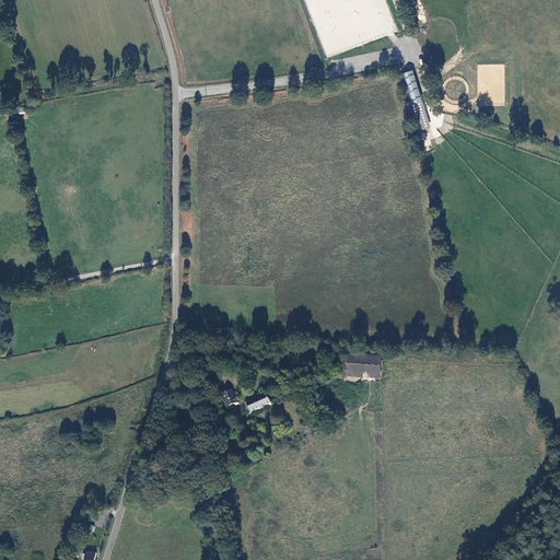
[(363,26),(359,25),(354,26),(352,28),(349,26),(342,28),(339,28),(336,30),(335,32),(331,31),(326,33),(327,37),(327,39),(321,38),(326,56),(327,56),(357,46),(352,46),(373,39),(376,33),(380,33),(373,30),(377,31),(383,28),(387,28),(389,25),(386,23),(375,26),(366,25),(363,26)]
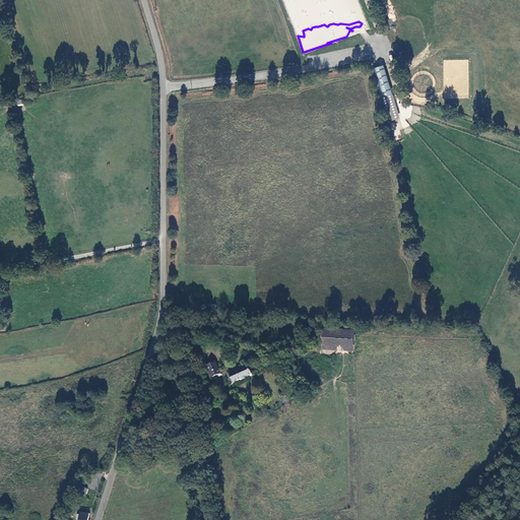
[(400,118),(384,65),(373,69),(389,121),(400,118)]
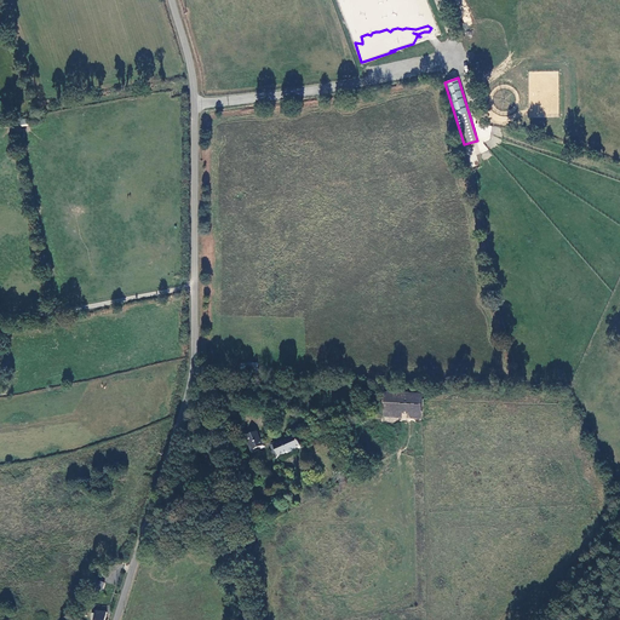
[(425,392),(385,390),(384,415),(424,418),(425,392)]
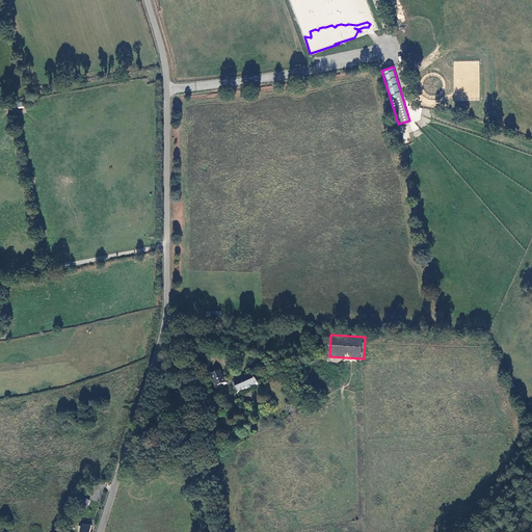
[(220,370),(212,373),(215,381),(213,381),(215,389),(221,387),(220,384),(225,382),(220,370)]
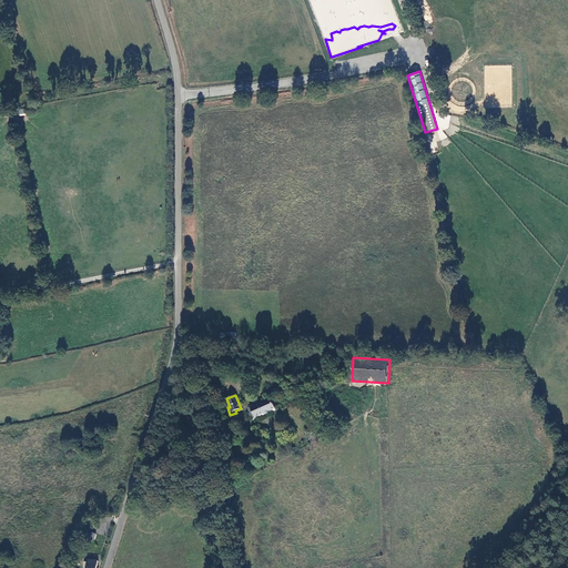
[(251,408),(255,419),(260,417),(260,415),(265,413),(266,416),(277,412),(272,398),(261,403),(261,404),(251,408)]
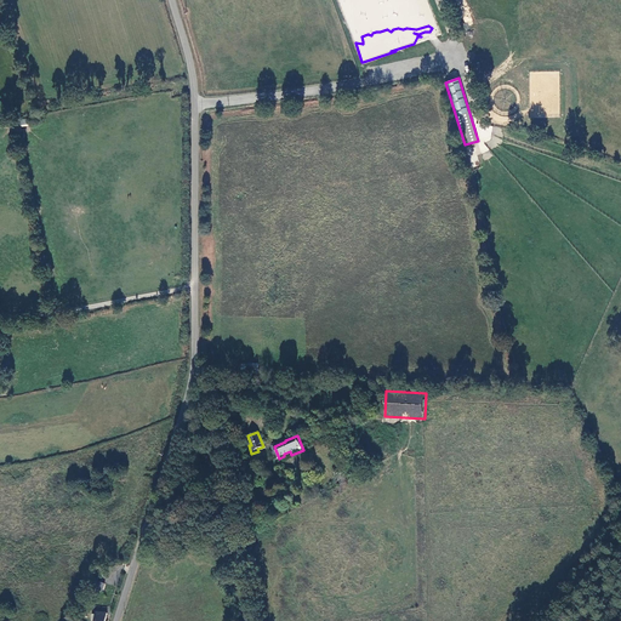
[(102,592),(104,584),(95,580),(91,588),(102,592)]
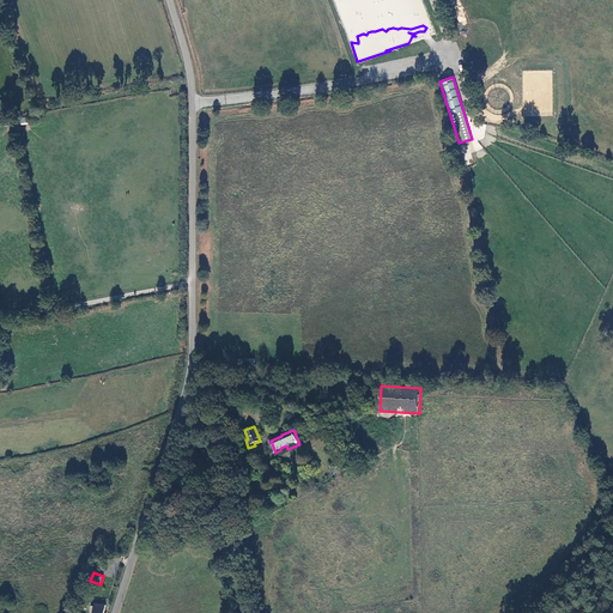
All buildings are outlined.
